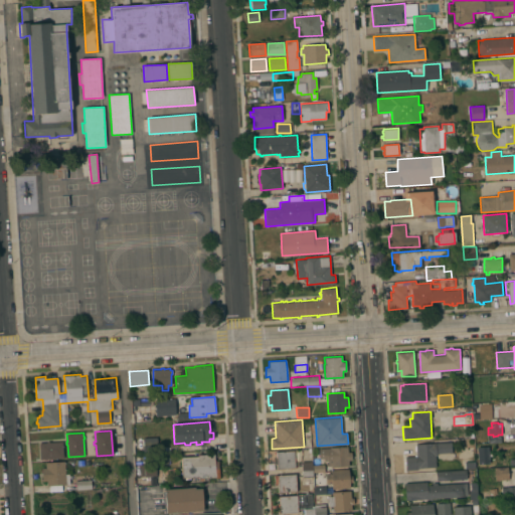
[(157,437),(158,450),(144,451),(143,438),(157,437)]
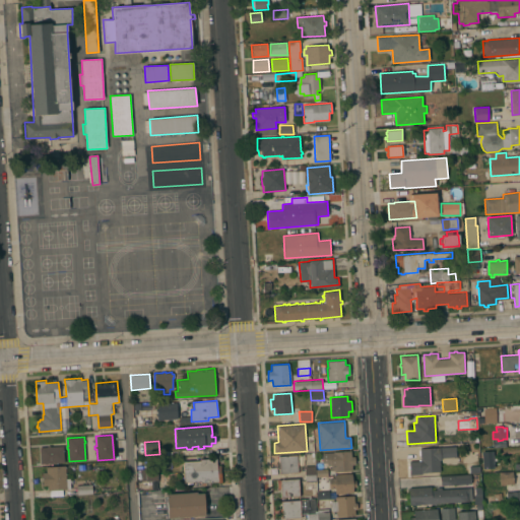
[(40,447),(47,447),(47,446),(50,445),(50,446),(63,446),(64,462),(48,463),(48,464),(45,464),(45,463),(41,463),(40,447)]
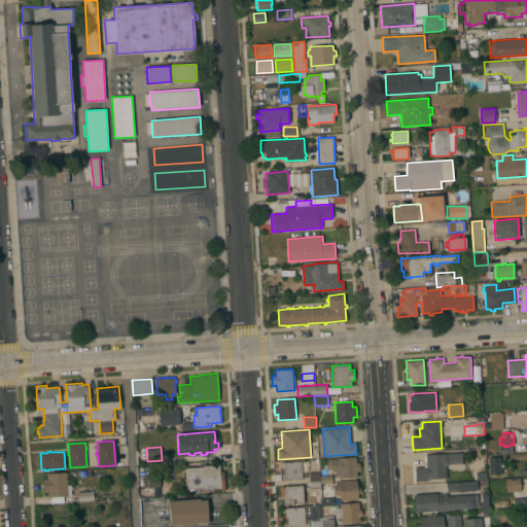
[(447,465),(446,466),(446,478),(427,479),(427,481),(415,482),(415,467),(426,466),(426,461),(425,461),(424,456),(425,456),(425,454),(461,452),(462,463),(447,464),(447,465)]
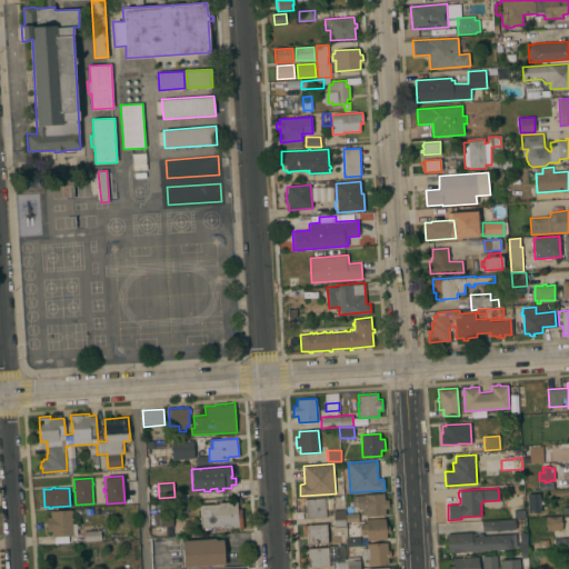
[(385,493),(385,500),(389,499),(389,508),(386,508),(386,515),(367,516),(367,515),(362,515),(362,509),(358,509),(358,507),(352,507),(352,496),(385,493)]
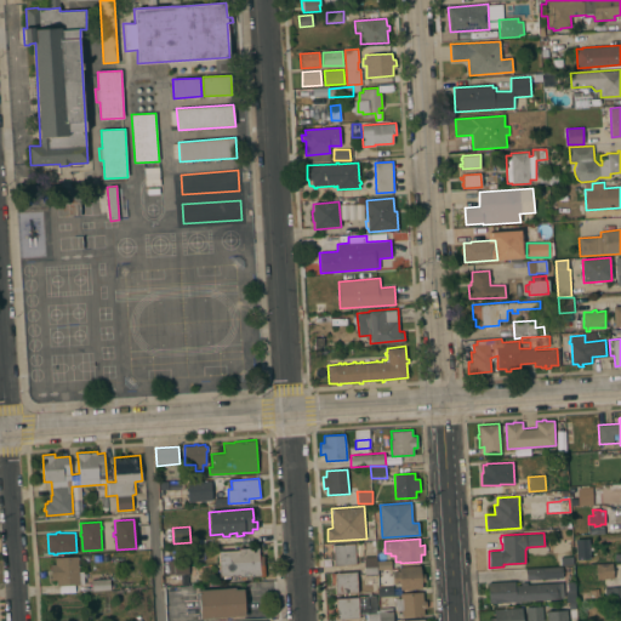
[(575,539),(590,539),(592,558),(577,559),(575,539)]
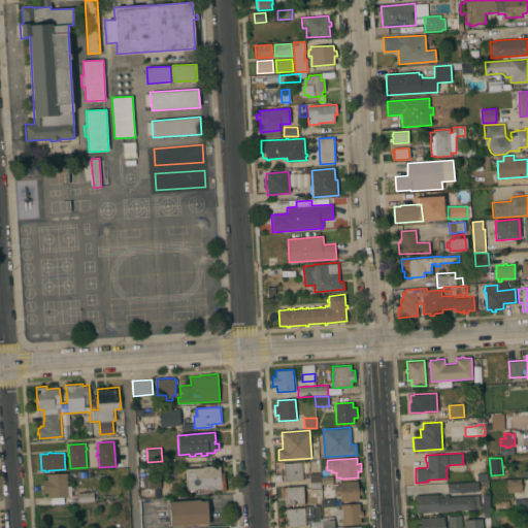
[(301,462),(303,480),(284,481),(284,475),(283,475),(282,469),(284,469),(283,463),(301,462)]
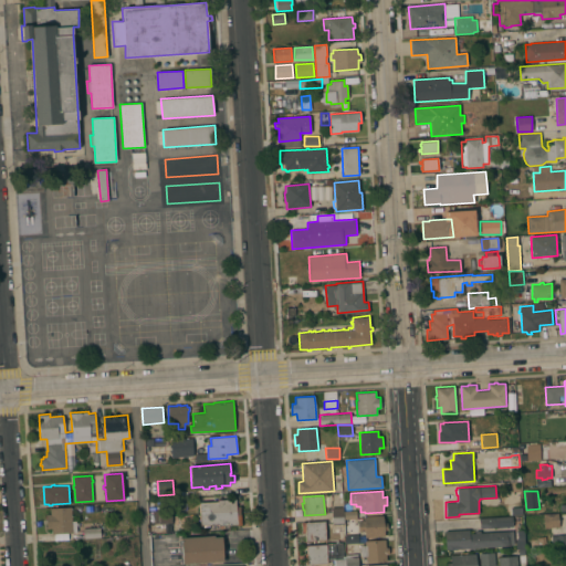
[(199,502),(217,501),(217,500),(236,499),(237,506),(241,506),(242,524),(222,525),(223,527),(220,527),(220,525),(219,525),(219,524),(200,525),(199,502)]
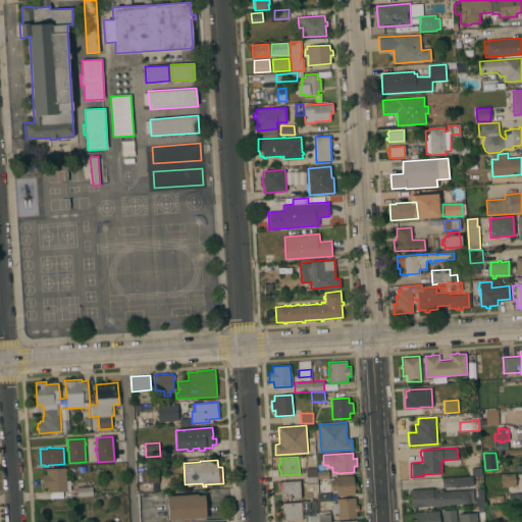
[(481,467),(482,474),(472,475),(471,468),(481,467)]
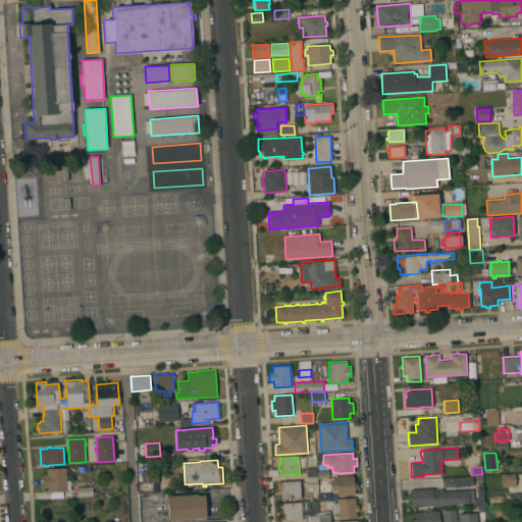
[(65,468),(66,480),(70,480),(70,481),(71,481),(71,484),(70,484),(70,490),(67,490),(67,491),(48,492),(47,487),(43,487),(42,474),(46,474),(46,469),(65,468)]
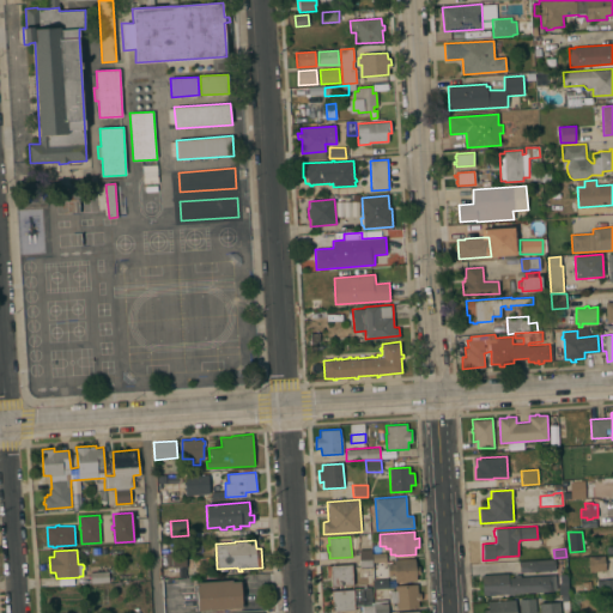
[(359,551),(371,550),(372,554),(372,562),(374,581),(374,587),(368,587),(368,577),(359,577),(358,571),(357,571),(356,570),(356,568),(357,566),(358,566),(360,568),(359,551)]
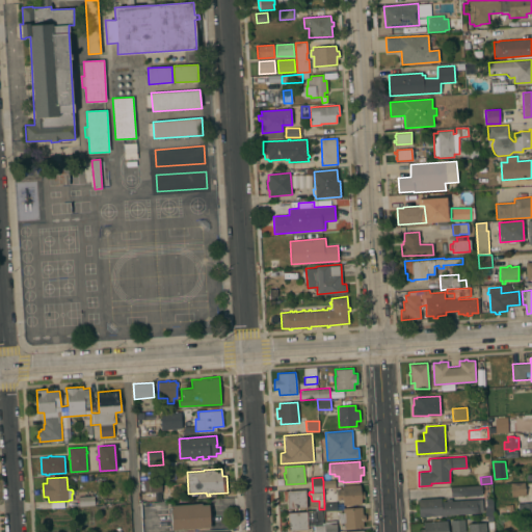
[(145,479),(161,479),(162,490),(145,491),(145,479)]
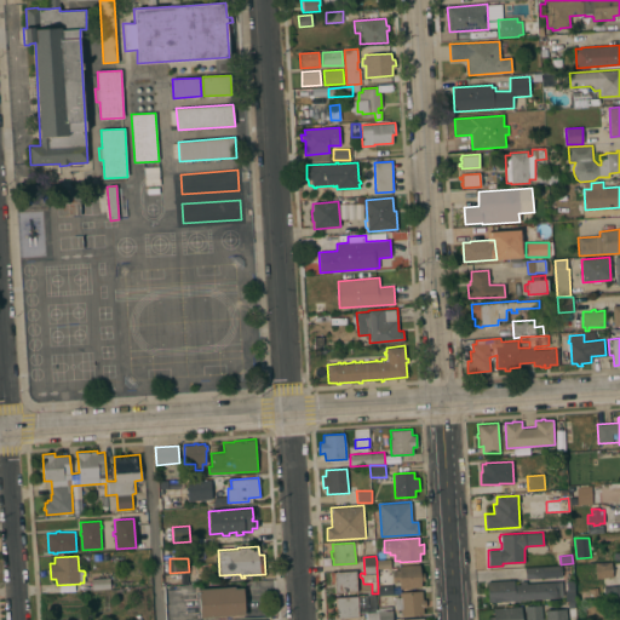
[(596,564),(612,563),(613,578),(596,579),(596,564)]
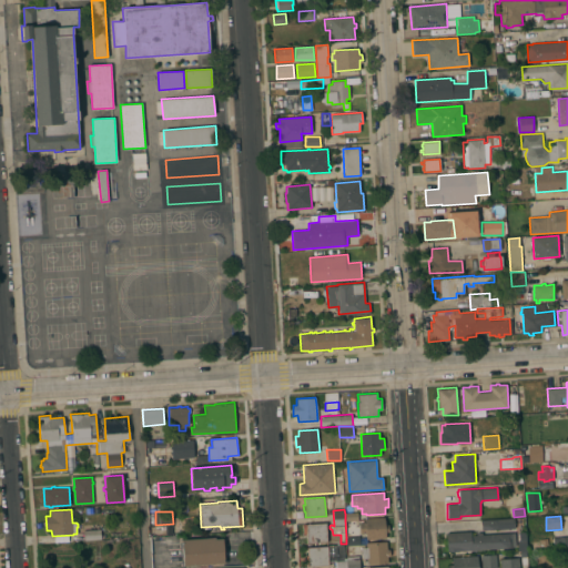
[(385,517),(385,525),(388,525),(389,531),(386,531),(386,538),(367,539),(366,533),(361,533),(359,523),(365,523),(365,518),(385,517)]
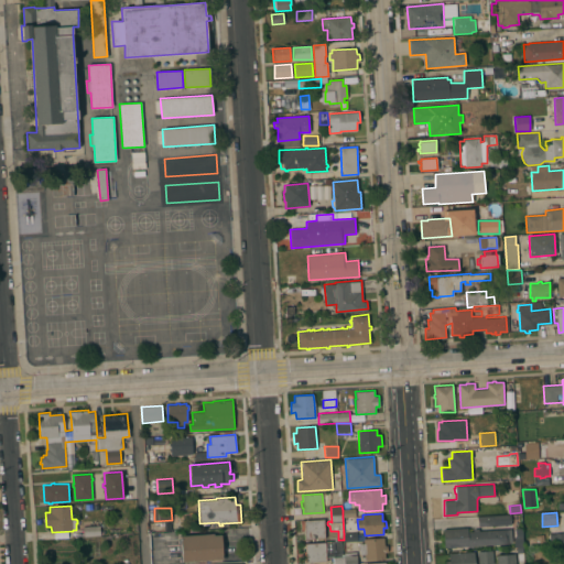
[(511,516),(511,524),(478,527),(478,518),(511,516)]
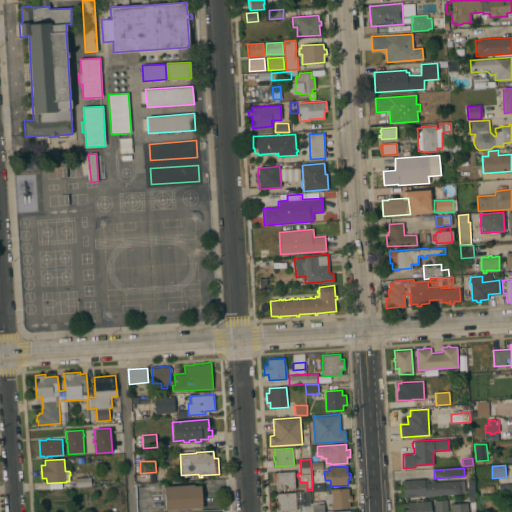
[(295,488),(277,489),(276,480),(274,481),(273,472),(294,471),(295,488)]
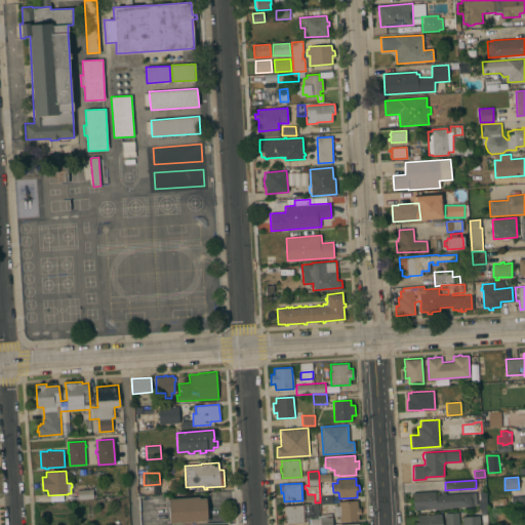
[(93,489),(93,498),(78,499),(77,490),(93,489)]
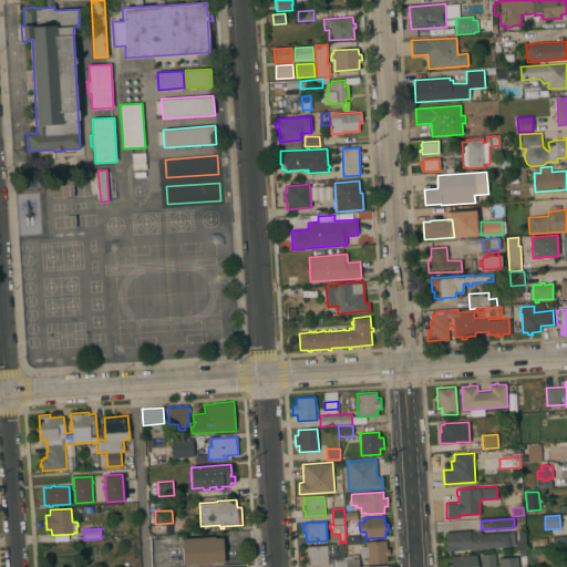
[(470,529),(470,534),(476,534),(475,532),(482,532),(482,534),(514,532),(515,546),(446,550),(445,532),(470,529)]
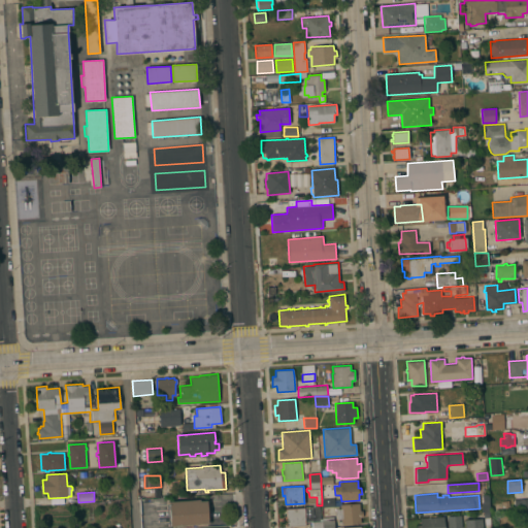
[(483,495),(489,495),(490,517),(484,518),(484,512),(482,512),(481,502),(483,502),(483,495)]
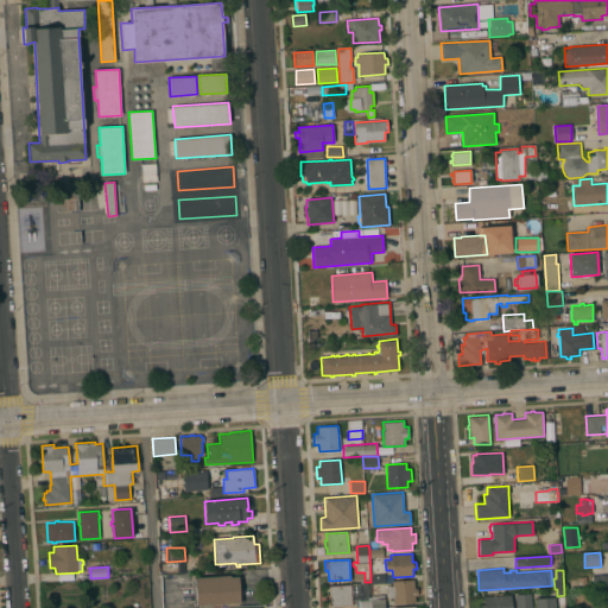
[(230,575),(230,576),(238,576),(240,602),(197,606),(195,577),(230,575)]
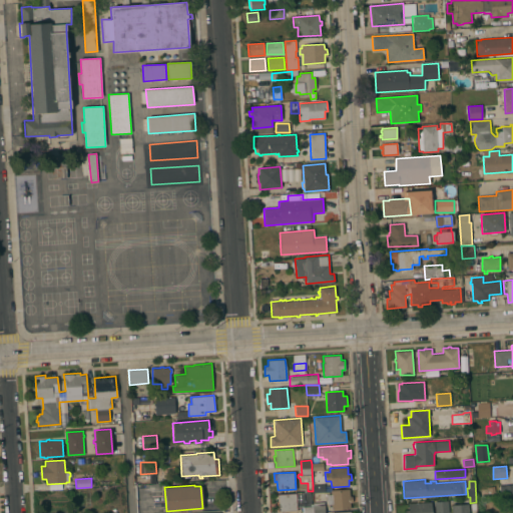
[(512,485),(512,494),(501,495),(501,490),(500,490),(500,485),(512,485)]
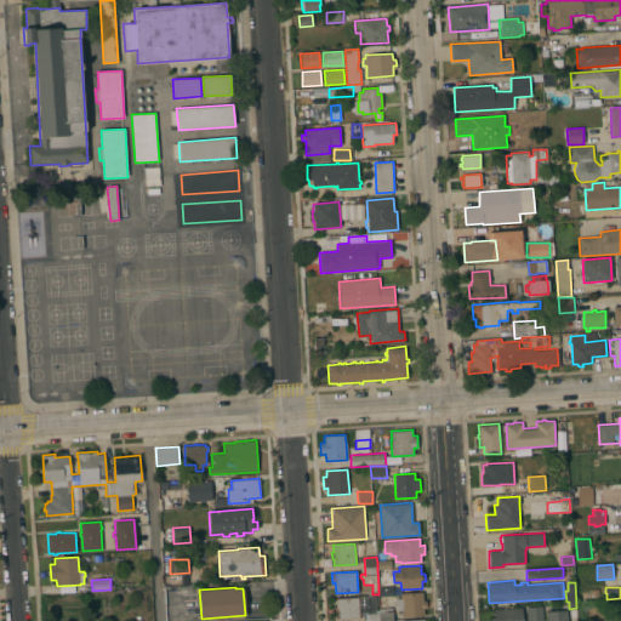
[(423,592),(423,600),(427,600),(427,608),(425,608),(425,616),(402,617),(402,610),(397,610),(396,598),(400,598),(400,593),(423,592)]
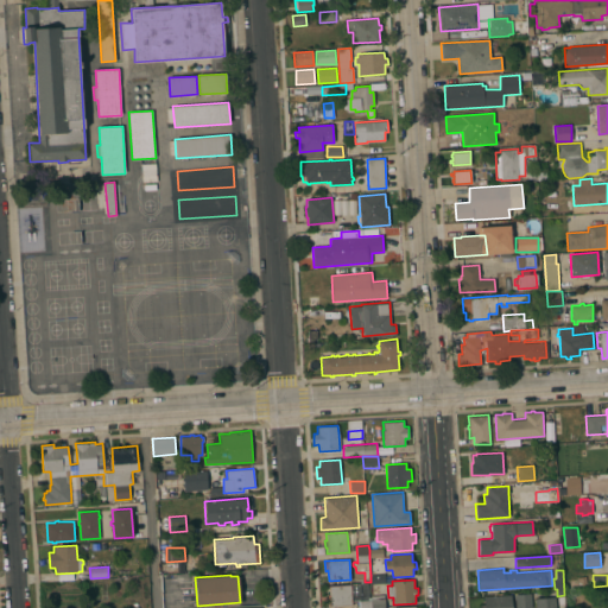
[(359,607),(359,601),(352,601),(352,606),(329,607),(328,586),(361,584),(361,581),(363,581),(363,584),(368,583),(369,597),(369,607),(359,607)]
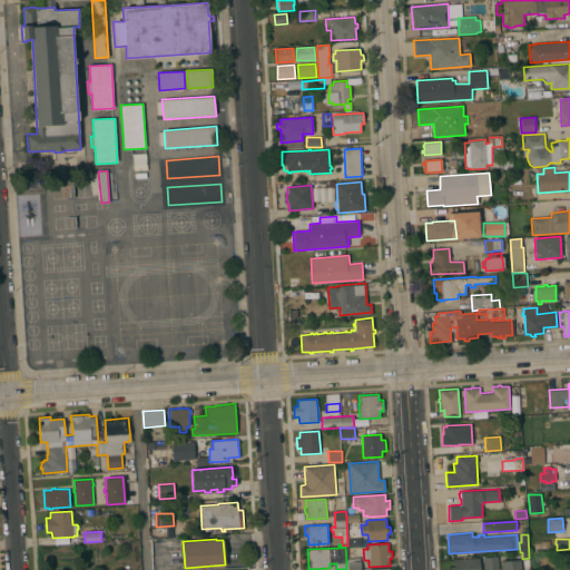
[(499,557),(499,569),(483,569),(483,558),(499,557)]
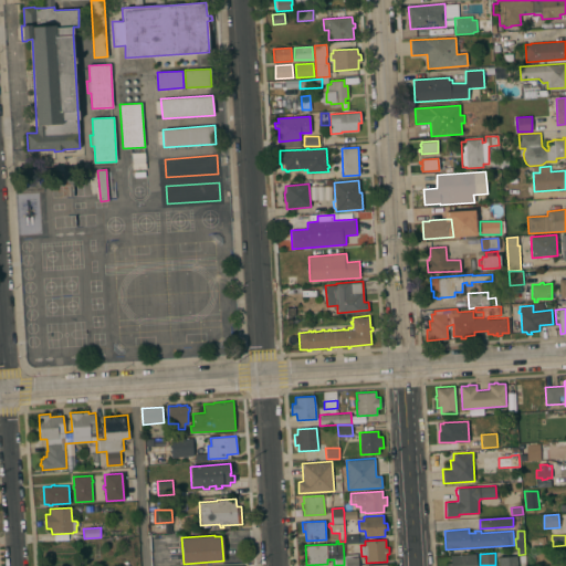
[(477,554),(477,565),(447,565),(447,563),(451,562),(450,555),(477,554)]
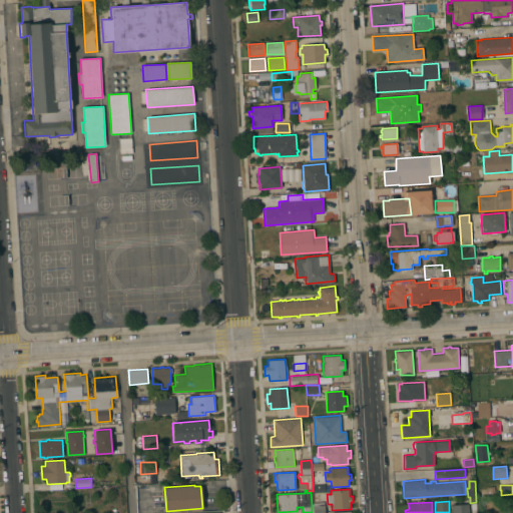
[(312,512),(312,504),(324,503),(324,504),(325,504),(325,512),(312,512)]
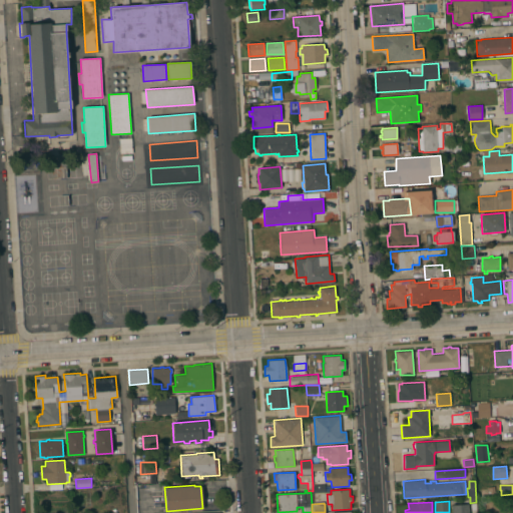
[(452,512),(452,505),(469,503),(469,512),(452,512)]
